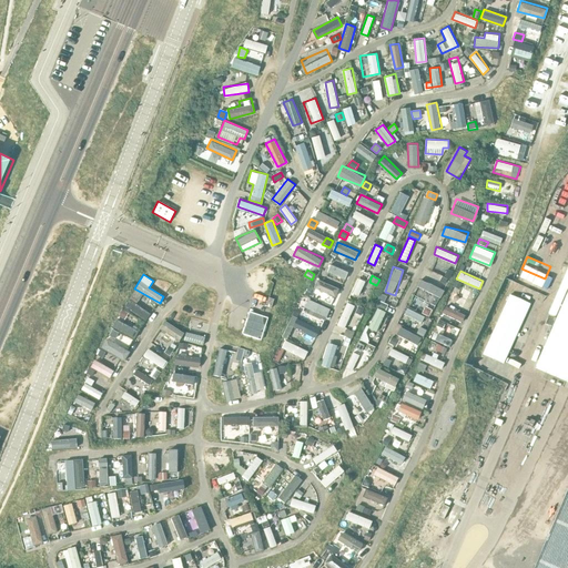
[(359,295),(365,280),(359,277),(353,293),(359,295)]
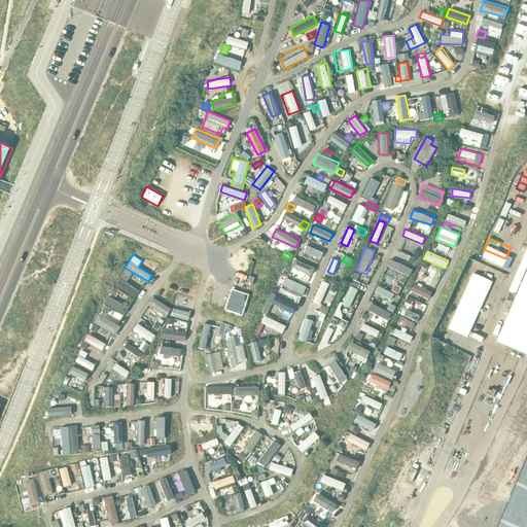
[(294,258),(290,267),(311,276),(315,268),(294,258)]
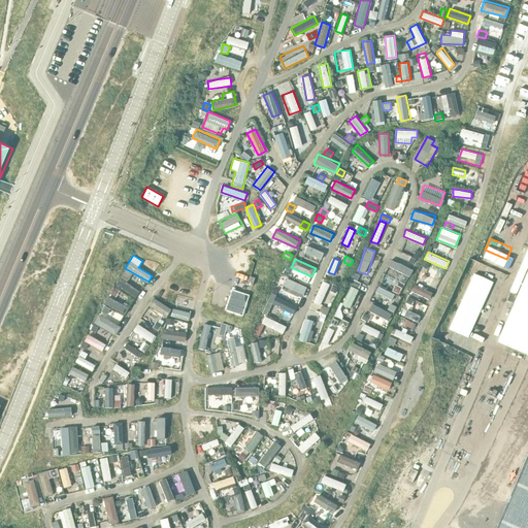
[(424,261),(421,267),(426,269),(429,264),(424,261)]
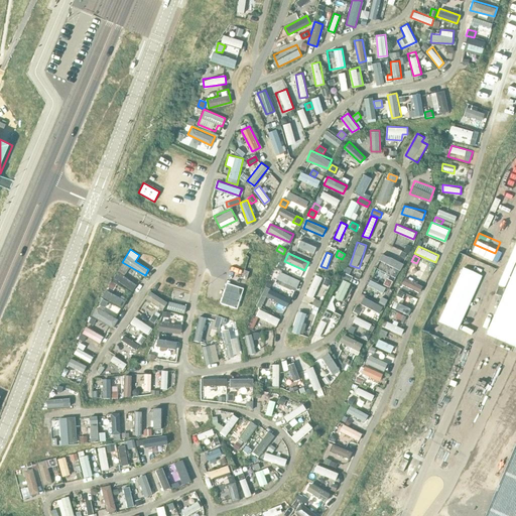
[(123,263),(119,270),(125,275),(130,268),(123,263)]
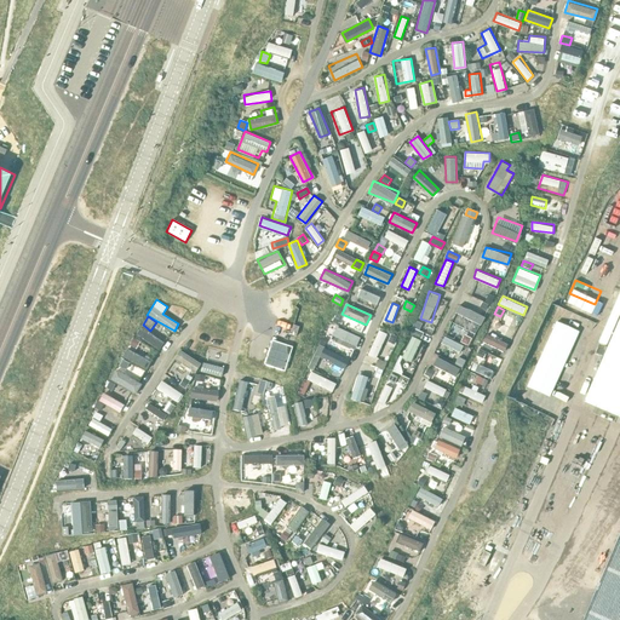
[(415,321),(412,328),(419,331),(422,325),(415,321)]
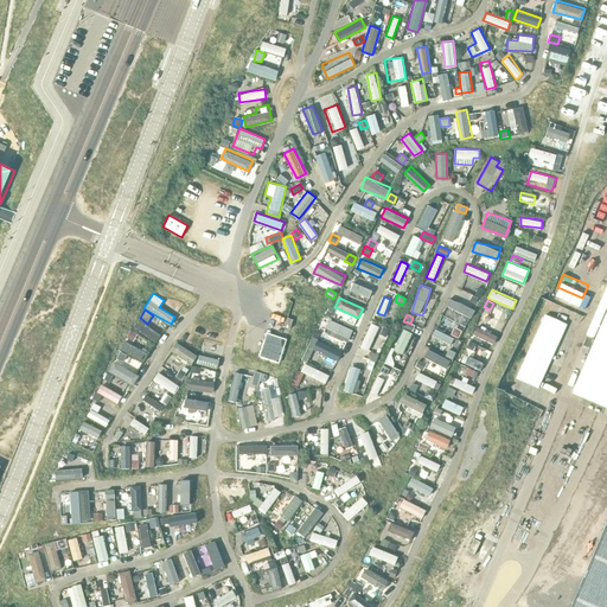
[(544,315),(516,379),(538,389),(567,325),(544,315)]
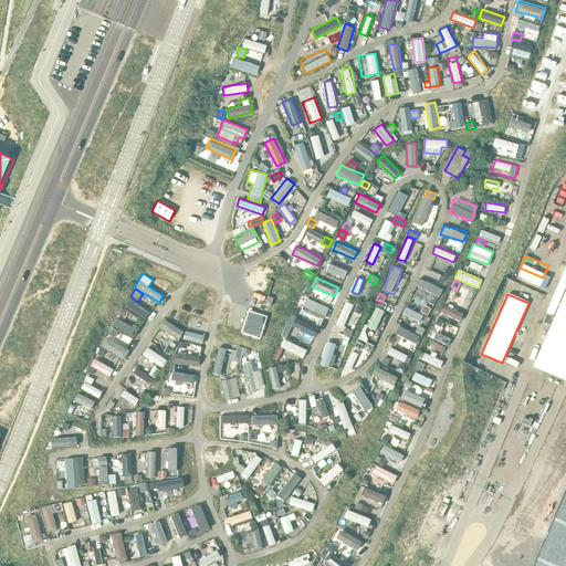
[(306,299),(302,311),(324,318),(328,306),(306,299)]
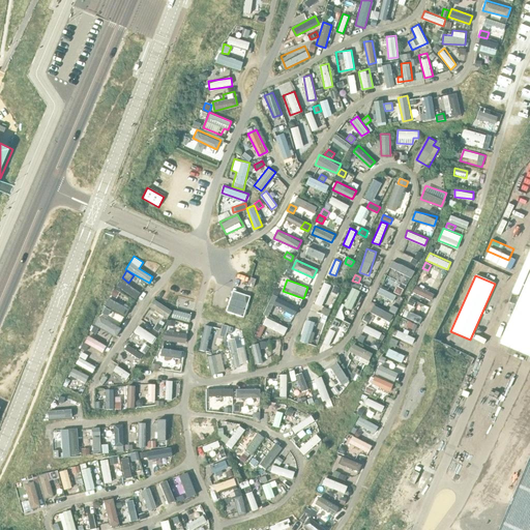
[(353,281),(350,287),(359,291),(362,285),(353,281)]
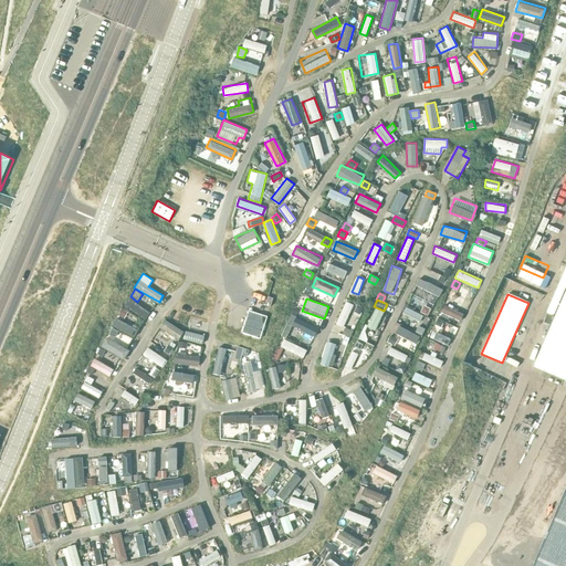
[(343,327),(354,304),(346,301),(336,323),(343,327)]
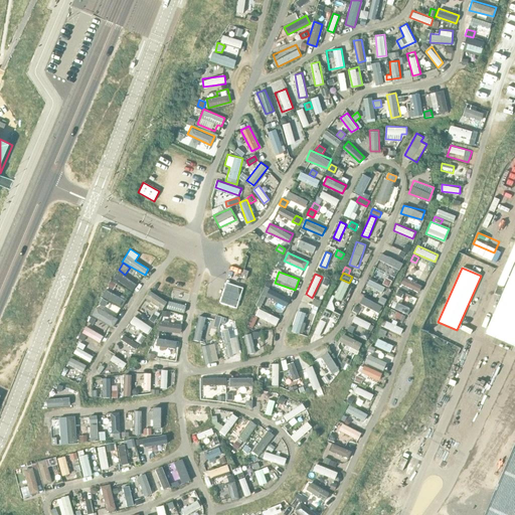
[(400,284),(418,292),(422,285),(404,277),(400,284)]
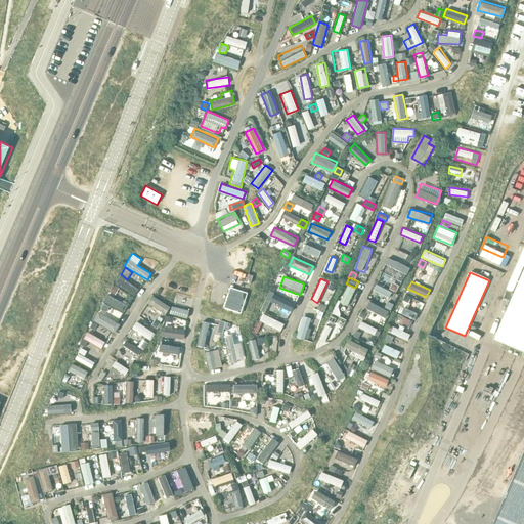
[(392,284),(389,290),(395,293),(398,287),(392,284)]
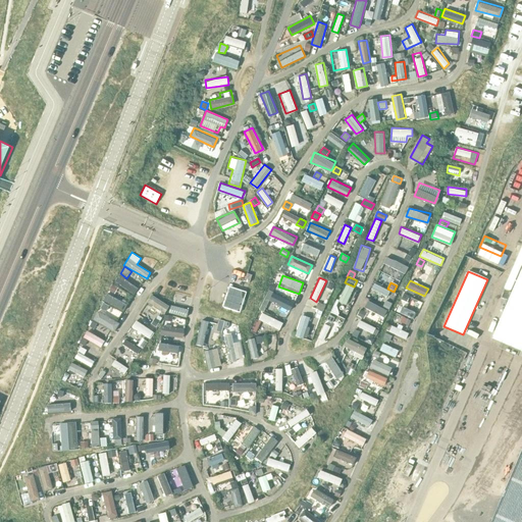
[(112,285),(109,291),(114,295),(117,289),(112,285)]
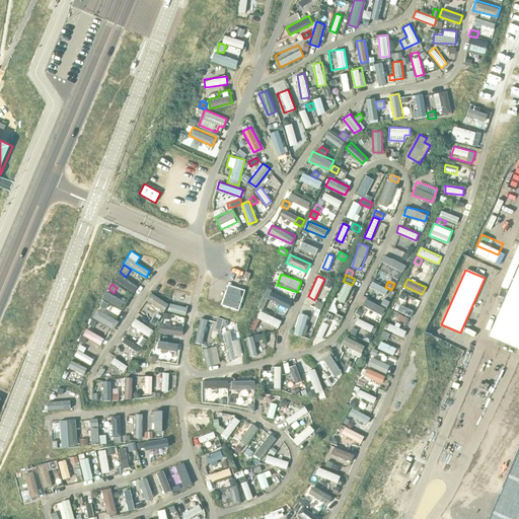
[(228,285),(221,305),(238,311),(244,291),(228,285)]
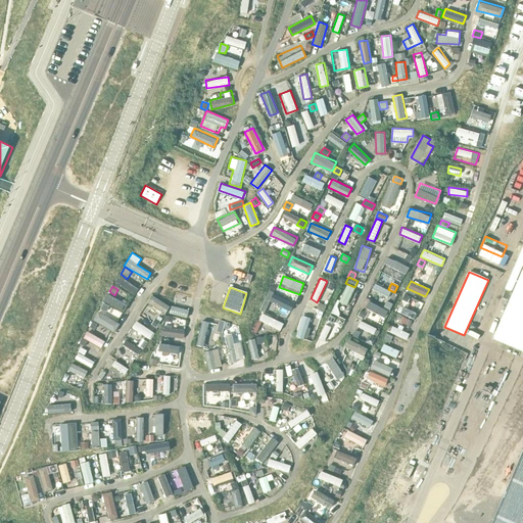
[(269,291),(259,311),(265,313),(274,294),(269,291)]
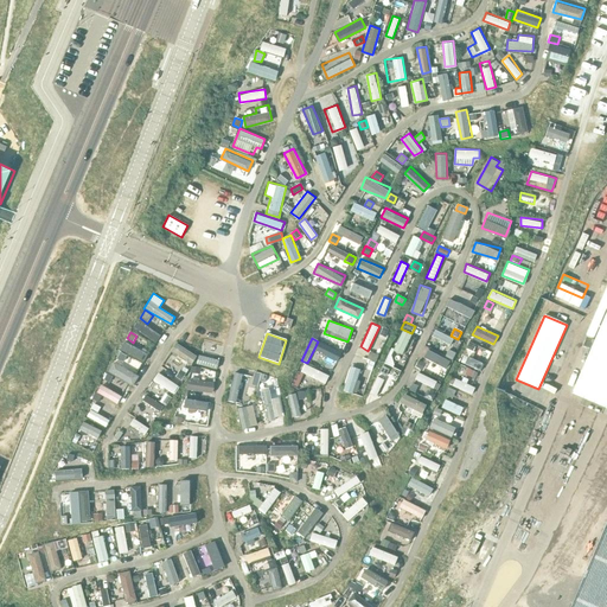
[(170,352),(192,364),(197,355),(176,343),(170,352)]
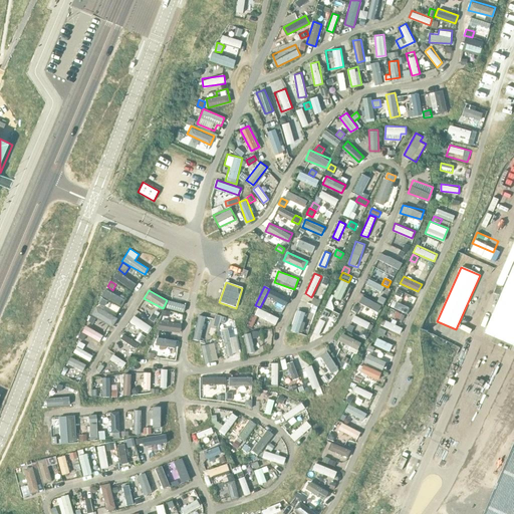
[(379,296),(376,302),(382,305),(386,299),(379,296)]
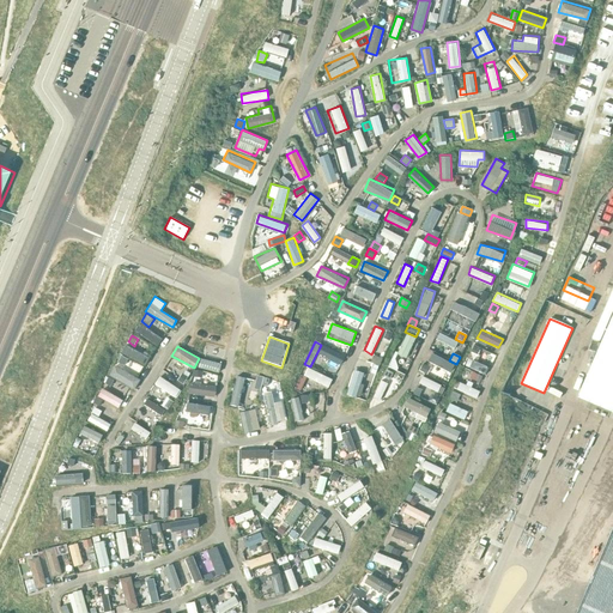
[(121,356),(117,363),(125,366),(128,359),(121,356)]
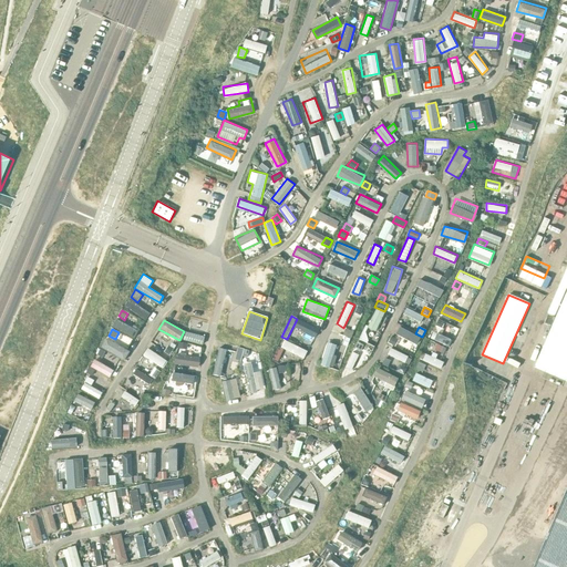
[(346,329),(342,336),(351,339),(353,332),(346,329)]
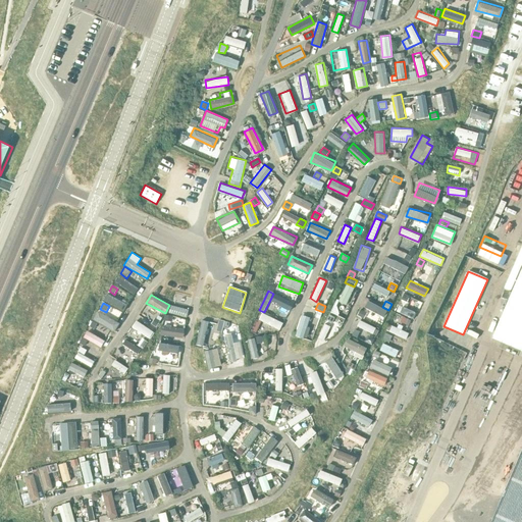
[(170,305),(168,312),(187,317),(189,309),(170,305)]
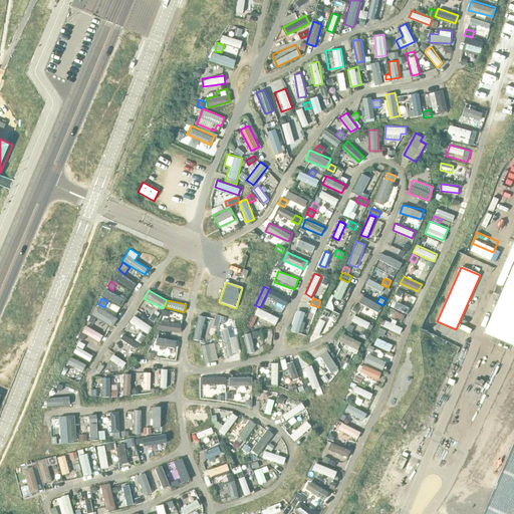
[(394,300),(391,306),(408,313),(411,308),(394,300)]
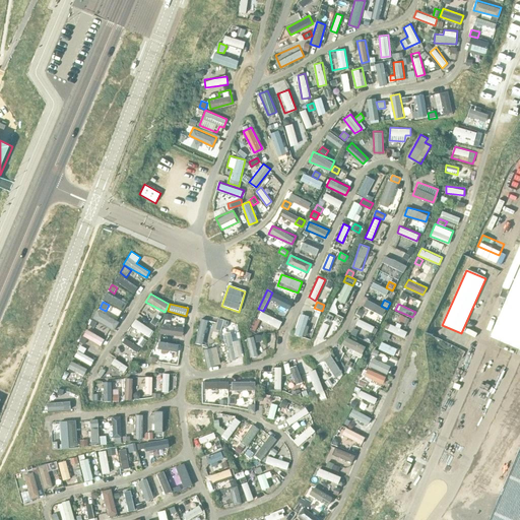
[(359,309),(355,315),(362,318),(365,313),(359,309)]
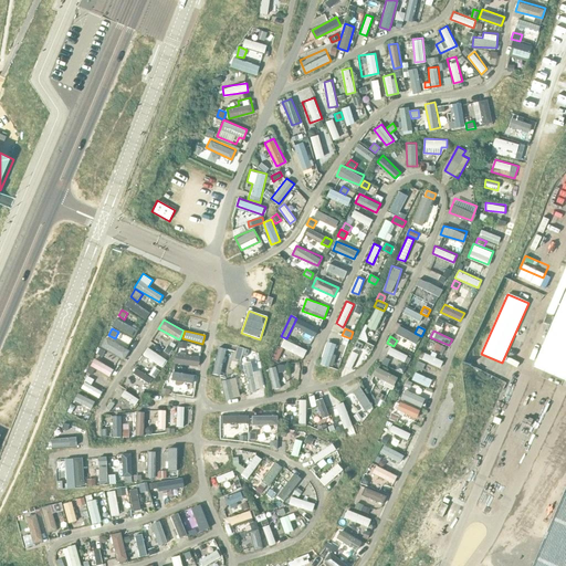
[(303,357),(307,349),(284,338),(281,346),(303,357)]
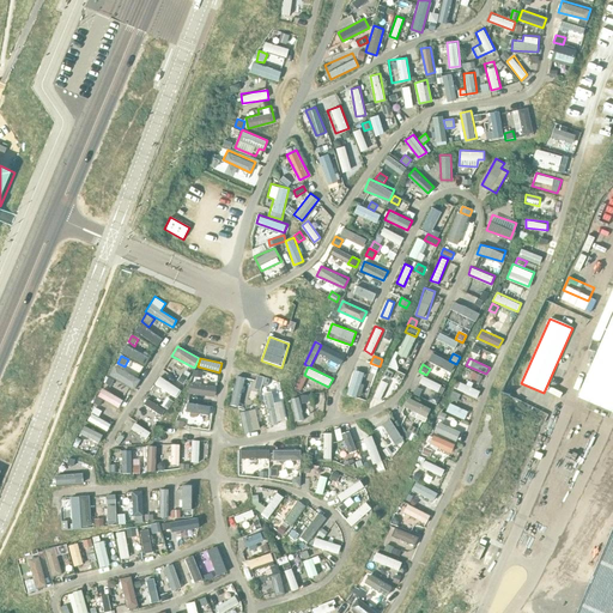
[(354,370),(346,394),(356,398),(364,372),(354,370)]
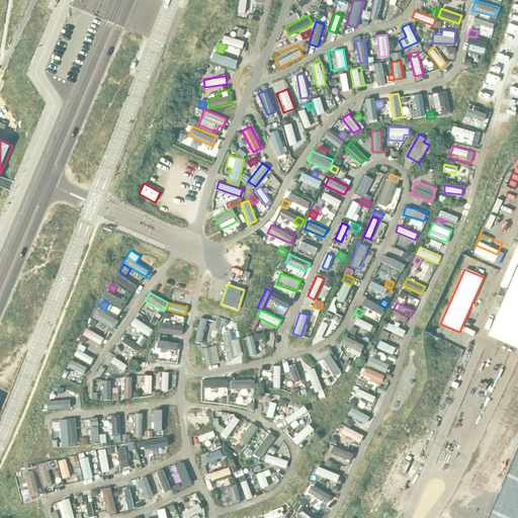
[(326,313),(324,318),(330,321),(332,316),(326,313)]
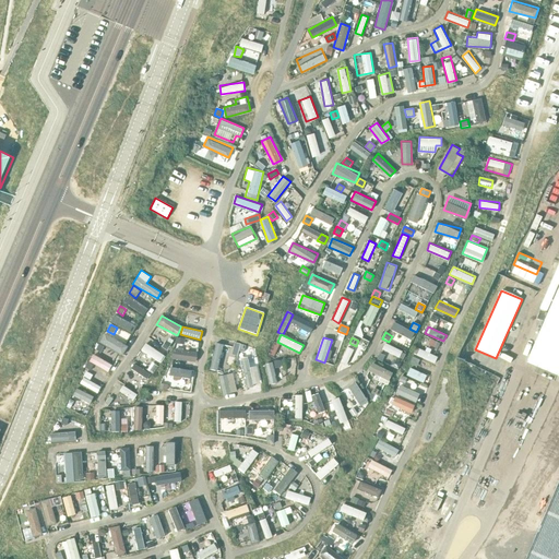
[(166,341),(162,347),(167,351),(171,344),(166,341)]
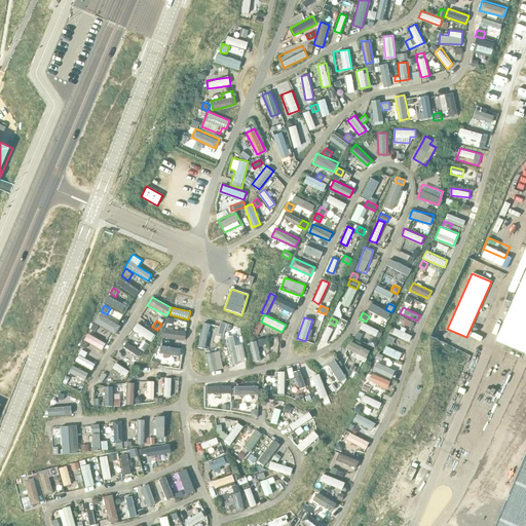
[(204,348),(211,324),(202,322),(197,346),(204,348)]
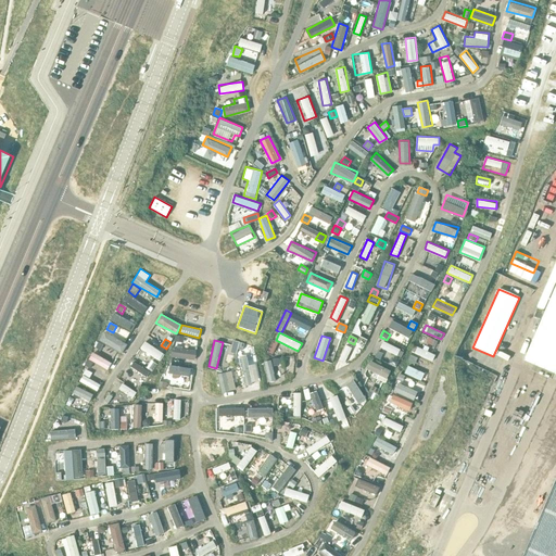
[(161,359),(165,352),(143,341),(140,349),(161,359)]
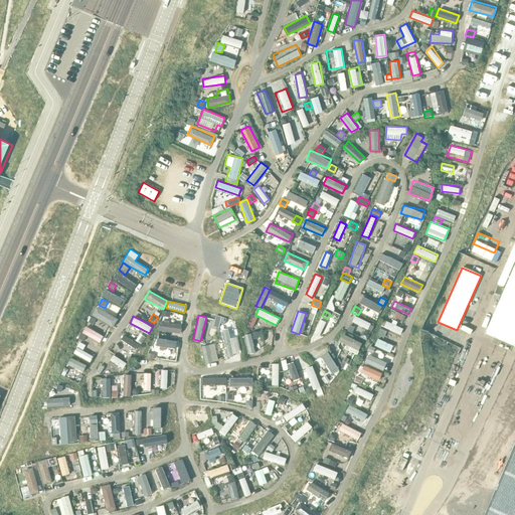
[(355,316),(352,321),(371,331),(374,325),(355,316)]
